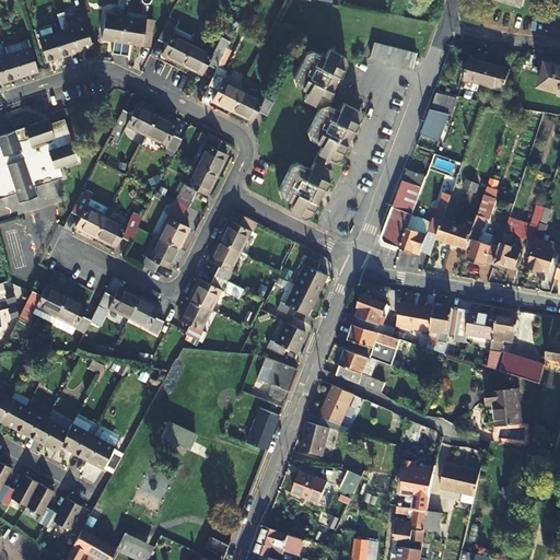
[(119,56),(125,20),(105,15),(101,41),(113,42),(111,54),(119,56)]
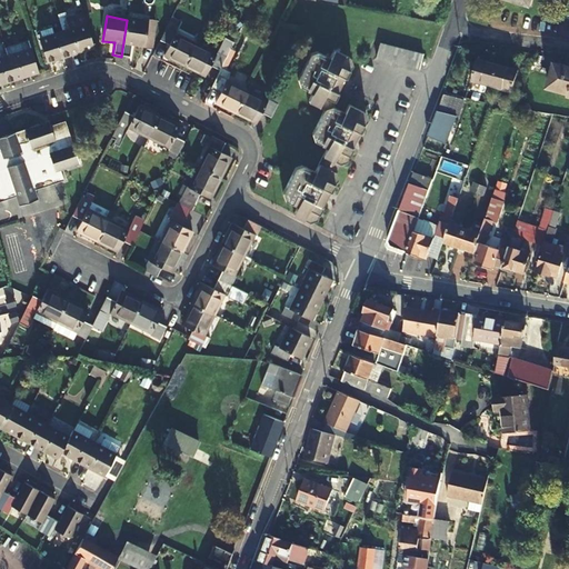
[(127,20),(121,57),(129,58),(131,46),(143,48),(148,23),(127,20)]
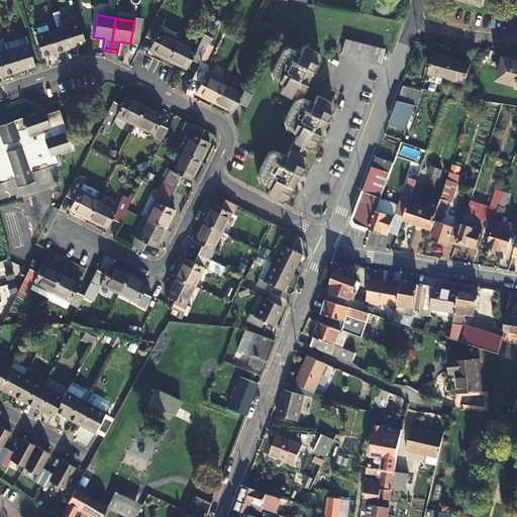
[(168,59),(177,40),(159,31),(160,29),(151,25),(145,37),(153,41),(148,52),(156,55),(156,53),(168,59)]
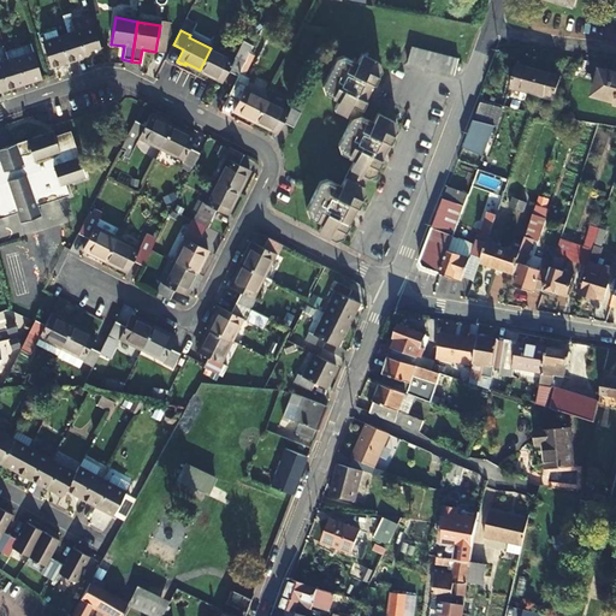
[(76,40),(69,41),(75,63),(82,61),(83,65),(101,59),(93,33),(75,37),(76,40)]
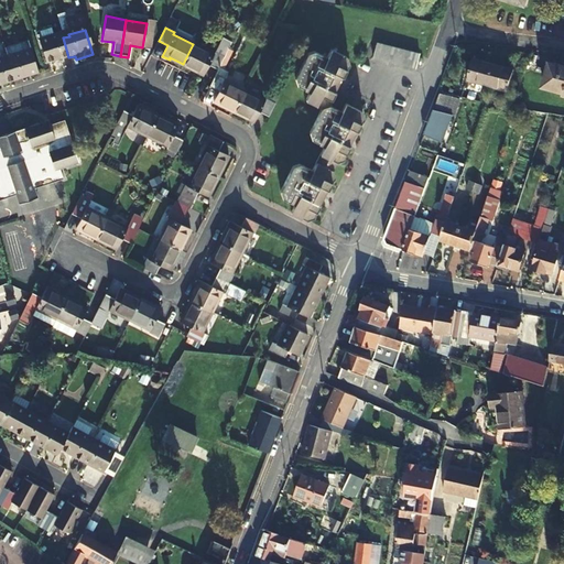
[(42,44),(40,44),(47,68),(62,63),(61,60),(68,57),(63,38),(55,40),(52,33),(40,36),(42,44)]
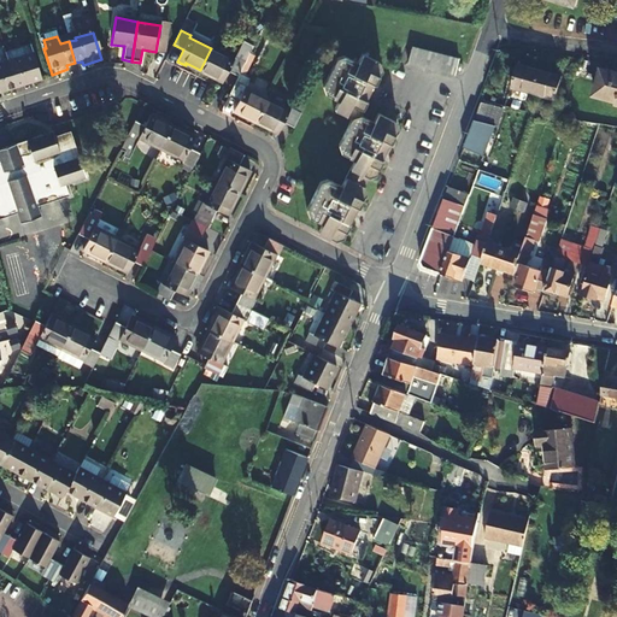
[(457,71),(459,56),(411,47),(409,63),(457,71)]
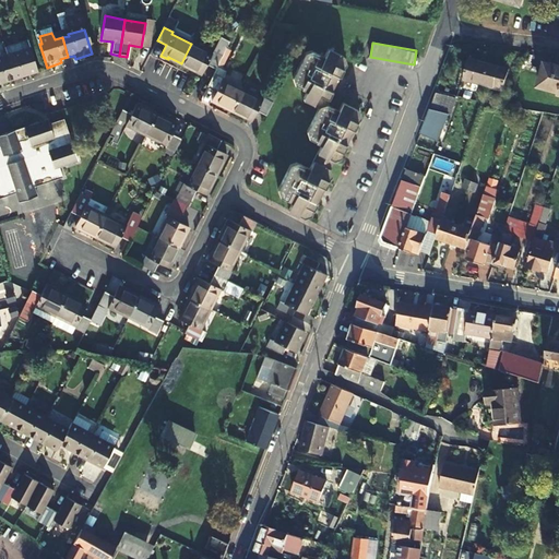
[(215,69),(222,56),(214,51),(213,55),(191,44),(181,63),(195,71),(194,72),(202,75),(207,64),(215,69)]
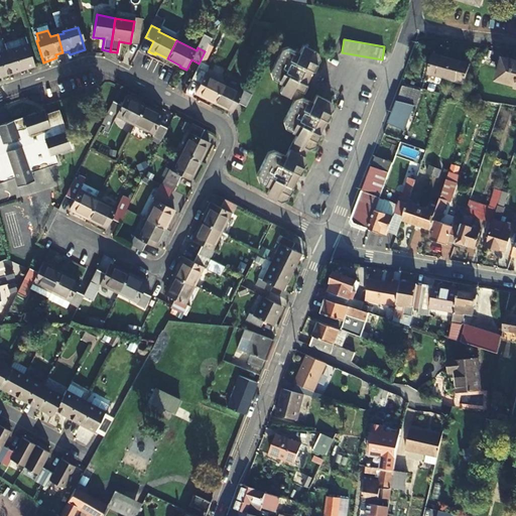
[(288,48),(280,49),(269,75),(271,80),(282,86),(278,93),(293,100),(282,122),(284,130),(295,135),(284,157),(273,151),(267,153),(255,177),(258,183),(268,189),(265,196),(280,205),(285,203),(291,189),(290,188),(297,175),(298,175),(304,164),(301,159),(307,149),(312,148),(318,135),(317,134),(325,121),(326,121),(332,110),(331,104),(315,96),(311,104),(300,98),(305,86),(304,85),(311,72),(312,72),(318,60),(316,54),(301,47),(298,53),(288,48)]
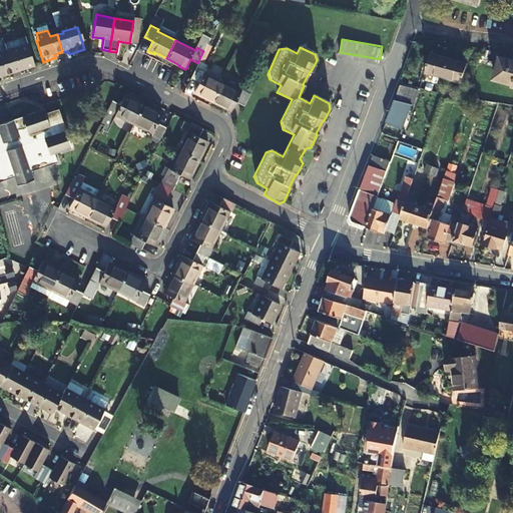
[(7,56),(13,73),(19,71),(20,75),(35,70),(28,48),(13,53),(13,54),(7,56)]
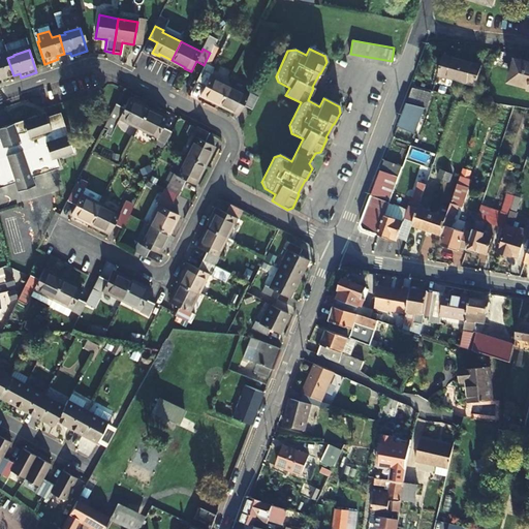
[(437,75),(457,80),(462,60),(442,56),(437,75)]
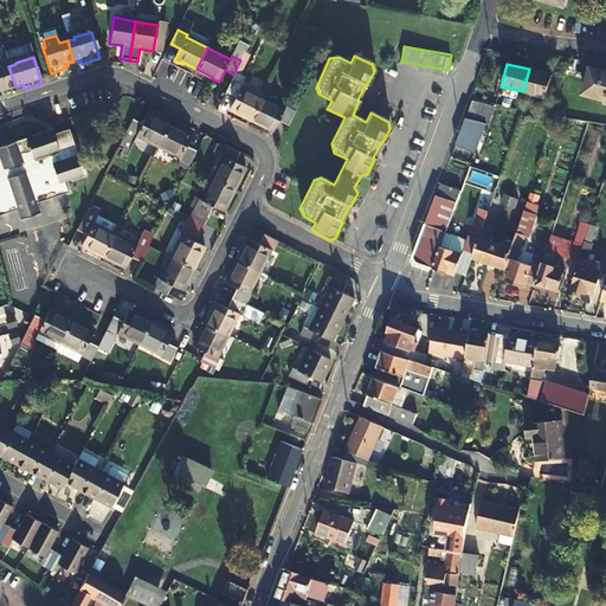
[(605,66),(592,64),(584,92),(605,97),(605,66)]
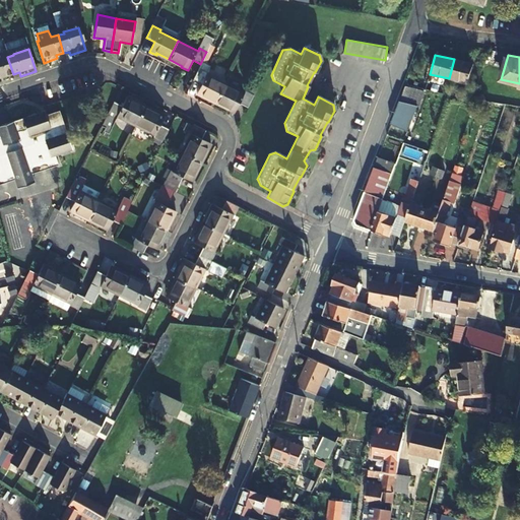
[(6,76),(13,74),(7,57),(1,58),(0,57),(0,81),(7,80),(6,76)]
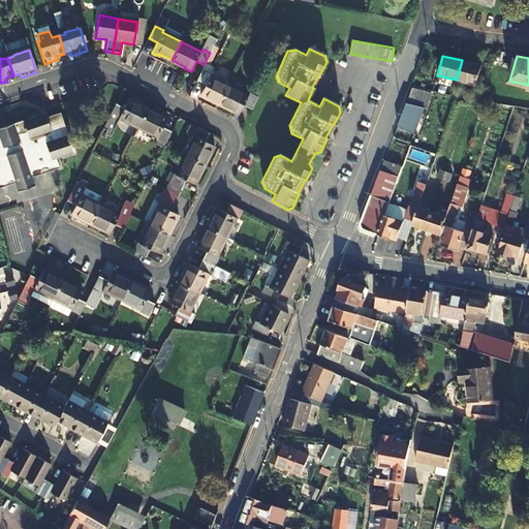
[(462,60),(457,80),(477,85),(483,65),(462,60)]
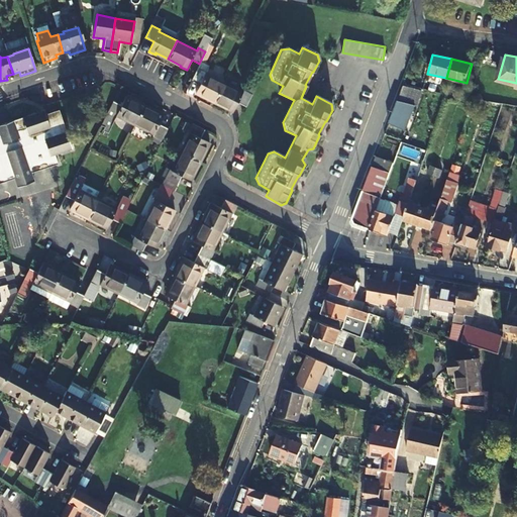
[(213,102),(221,85),(203,76),(207,68),(199,64),(191,81),(199,85),(193,95),(199,98),(200,96),(213,102)]
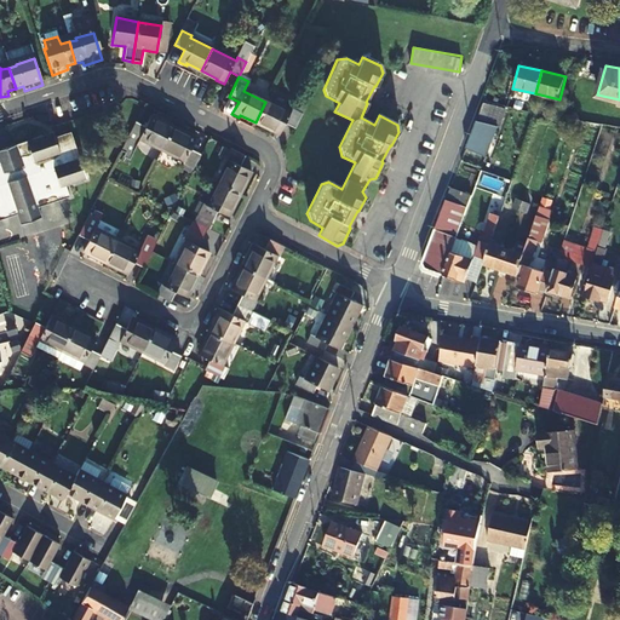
[(265,102),(256,122),(271,131),(270,133),(277,137),(283,125),(292,130),(299,114),(291,110),(290,114),(265,102)]
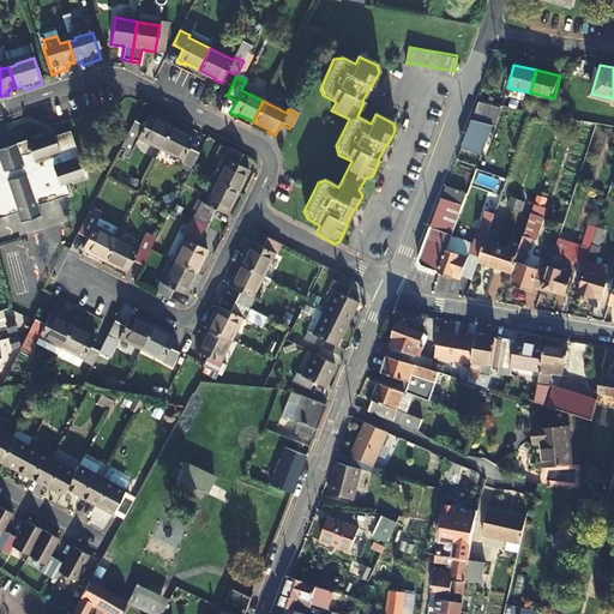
[(474,121),(471,121),(462,148),(482,156),(494,126),(492,126),(499,108),(479,103),(474,121)]
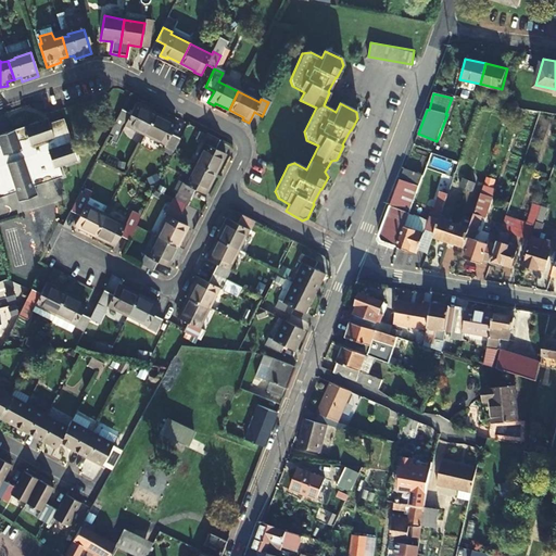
[(121,111),(106,141),(115,146),(125,126),(144,137),(154,117),(141,111),(141,110),(135,106),(130,116),(121,111)]
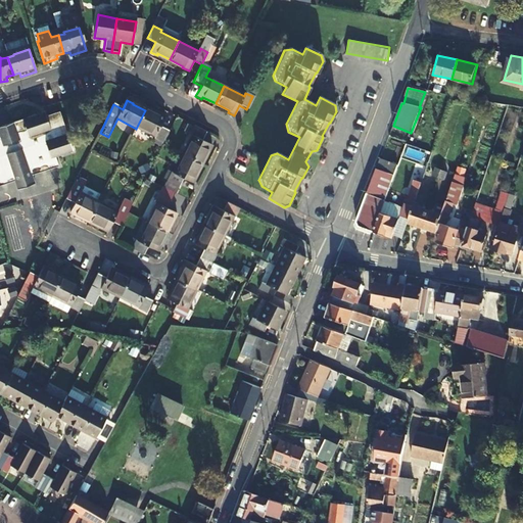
[(145,110),(136,129),(155,138),(153,142),(162,146),(169,133),(160,129),(165,119),(160,116),(159,117),(145,110)]
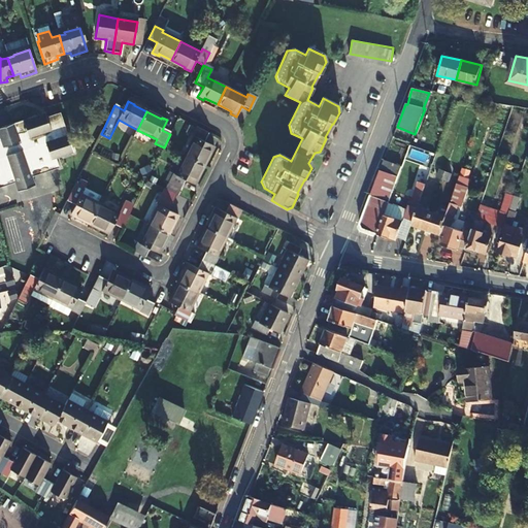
[(43,119),(12,129),(14,136),(0,140),(0,190),(10,187),(13,196),(31,190),(28,180),(56,172),(53,164),(70,159),(57,119),(44,123),(43,119)]
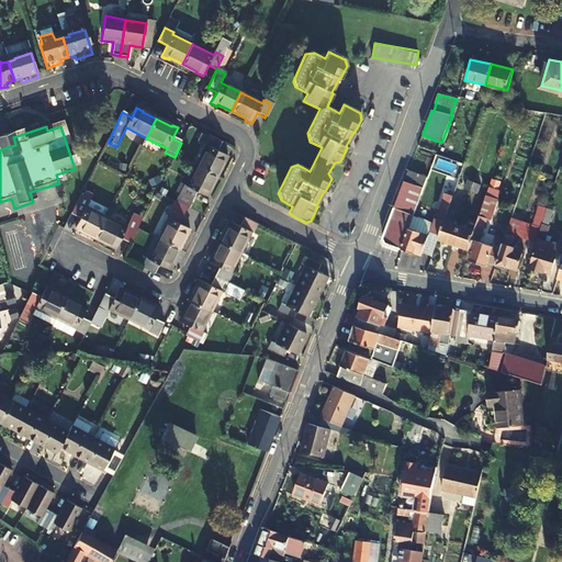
[(0,141),(0,149),(15,145),(13,137),(0,141)]
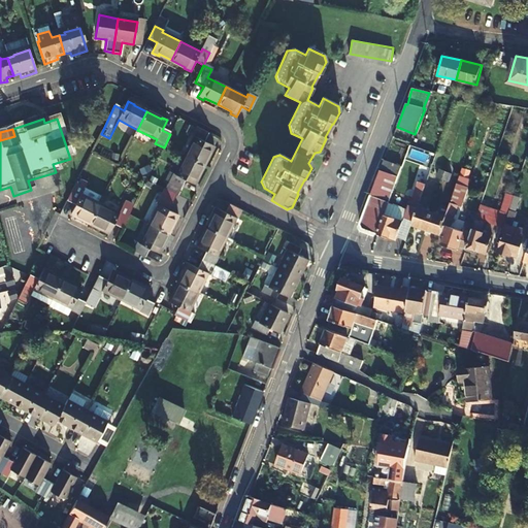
[(209,134),(197,129),(192,138),(194,139),(185,158),(203,168),(210,155),(211,156),(215,150),(204,144),(209,134)]
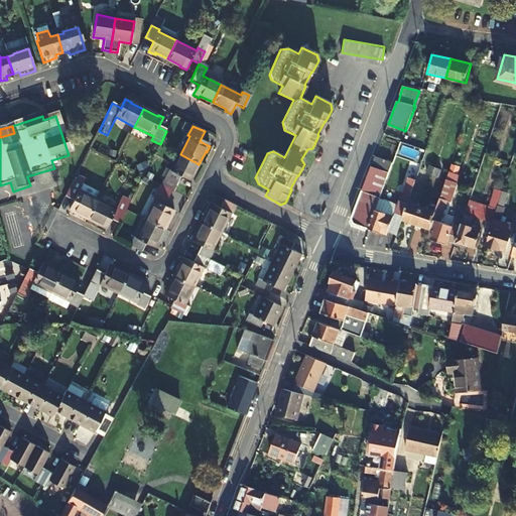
[(199,164),(180,154),(171,173),(168,172),(161,187),(173,194),(180,178),(190,183),(194,177),(192,176),(199,164)]
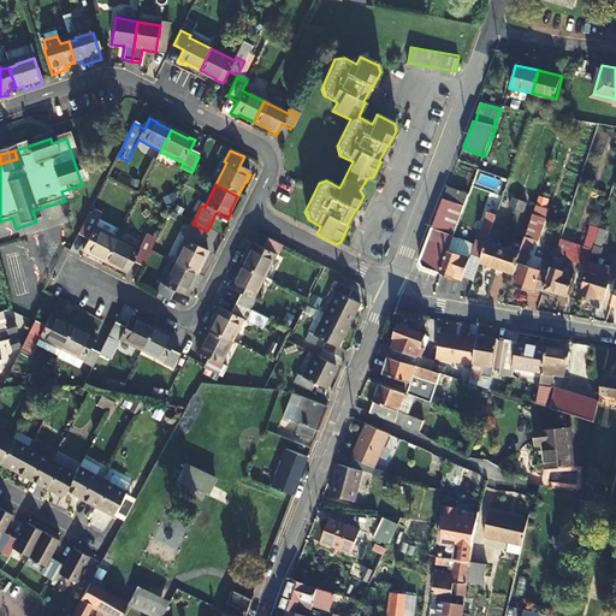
[(448,252),(449,252),(446,250),(451,237),(452,238),(468,196),(448,188),(419,262),(421,267),(440,274),(448,252)]
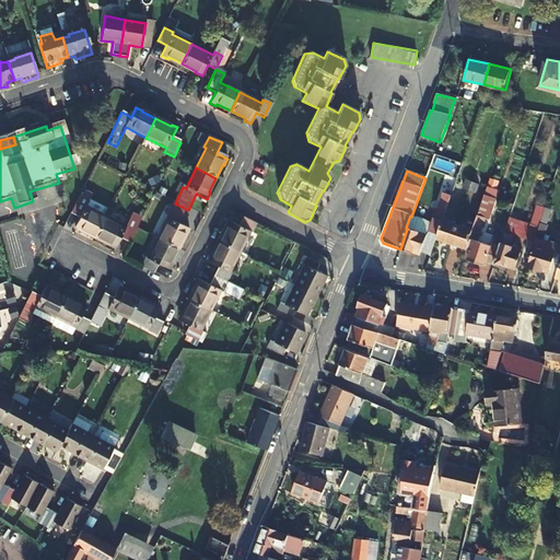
[(469,193),(473,184),(466,182),(463,190),(469,193)]
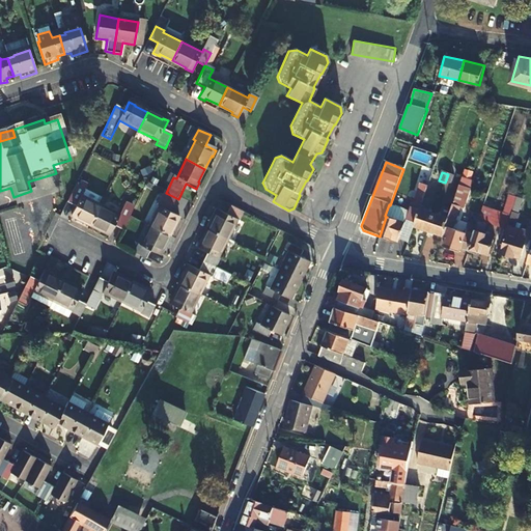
[(448,174),(445,183),(451,185),(454,176),(448,174)]
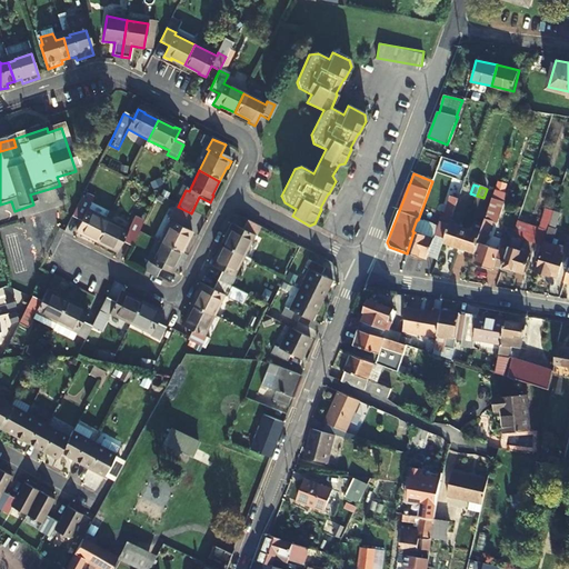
[(448,197),(443,220),(452,221),(457,199),(448,197)]
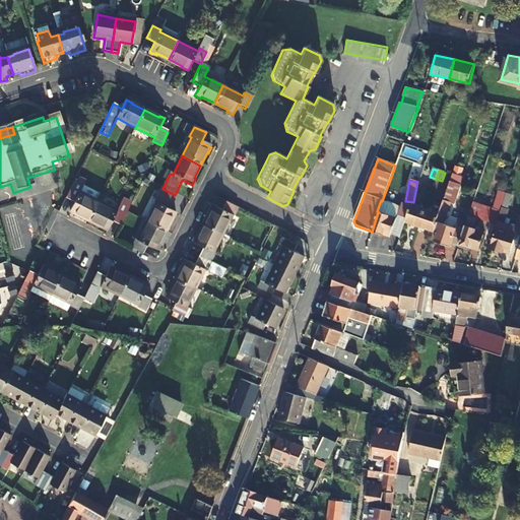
[(437,221),(444,223),(451,203),(455,205),(461,185),(450,182),(439,215),(437,221)]
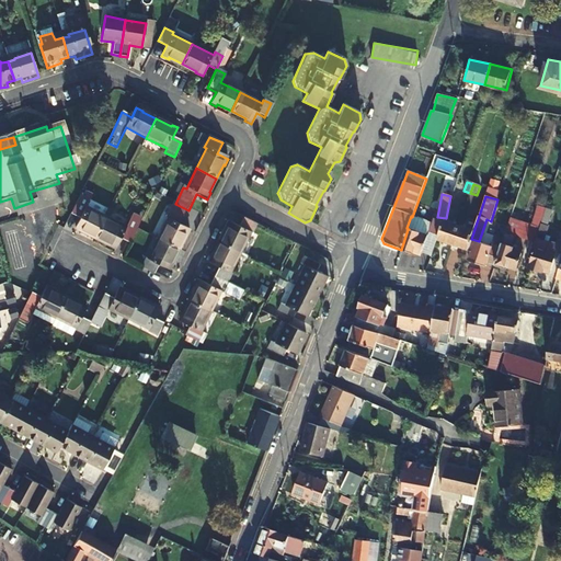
[(94,241),(104,220),(84,210),(89,202),(80,197),(70,217),(79,221),(73,232),(80,236),(81,235),(94,241)]
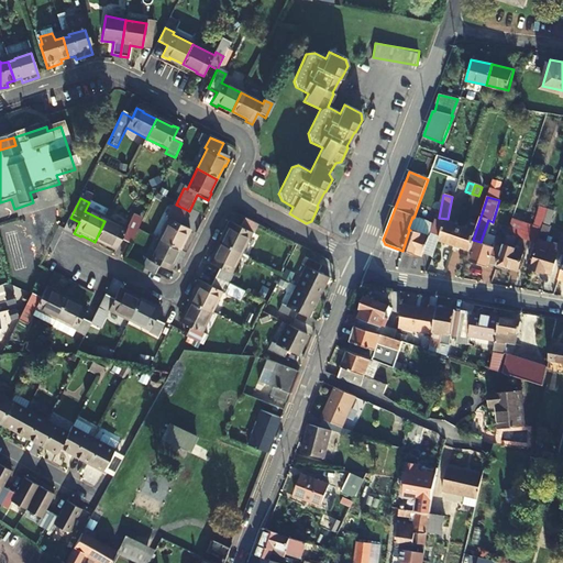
[(475,231),(482,206),(475,205),(468,230),(475,231)]
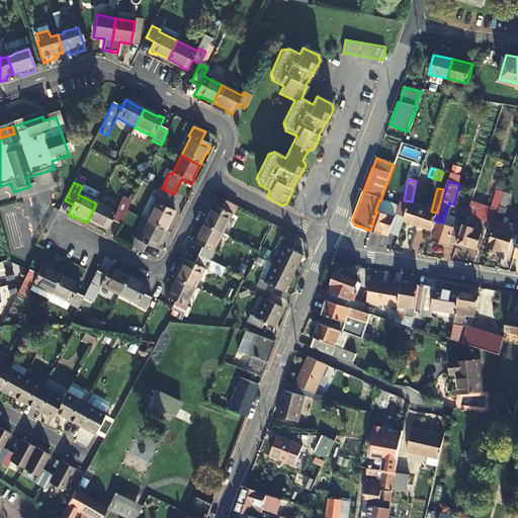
[(500,206),(501,205),(504,195),(505,192),(499,190),(494,204),(500,206)]
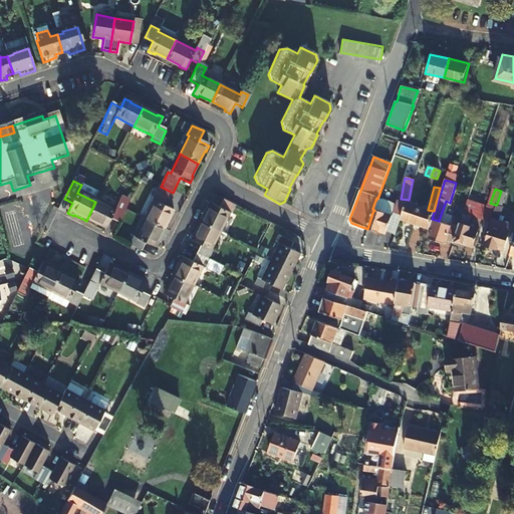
[(146,221),(163,230),(169,217),(171,218),(174,213),(164,208),(169,199),(156,192),(152,202),(155,203),(146,221)]
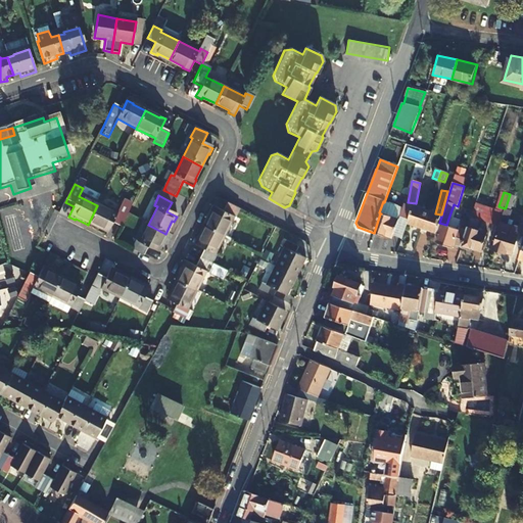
[(204,227),(224,237),(233,218),(235,219),(240,210),(227,203),(223,211),(212,206),(209,214),(210,214),(204,227)]
